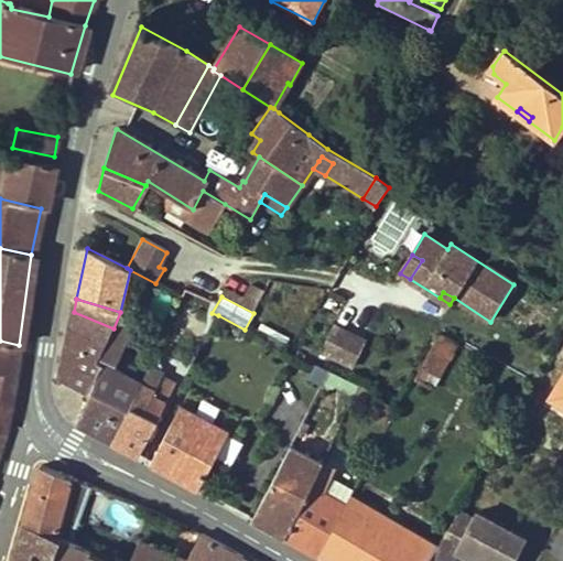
[(198,306),(183,299),(170,323),(187,331),(198,306)]
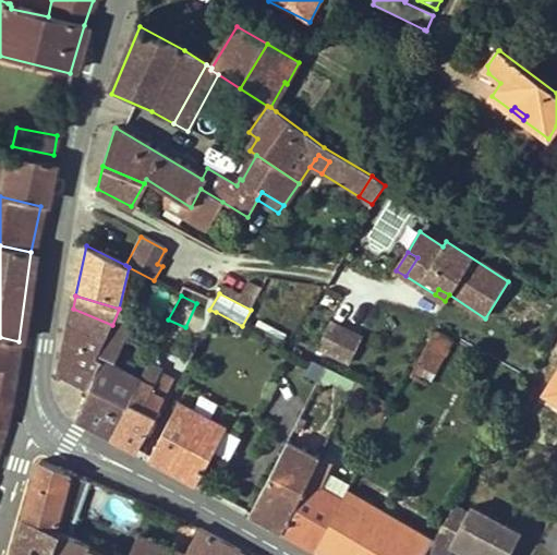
[(216,312),(209,310),(205,308),(193,330),(204,336),(216,312)]
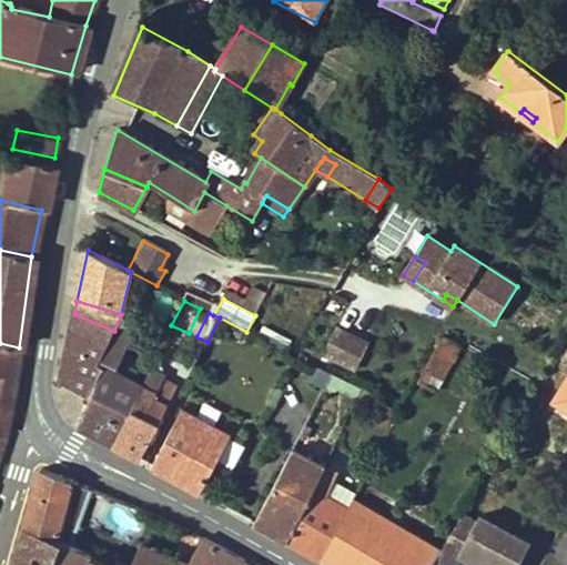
[(107,347),(114,331),(74,314),(70,332),(107,347)]
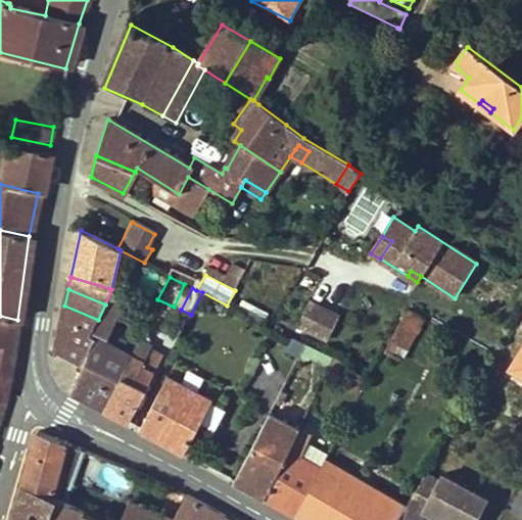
[(128,298),(111,289),(105,304),(121,312),(128,298)]
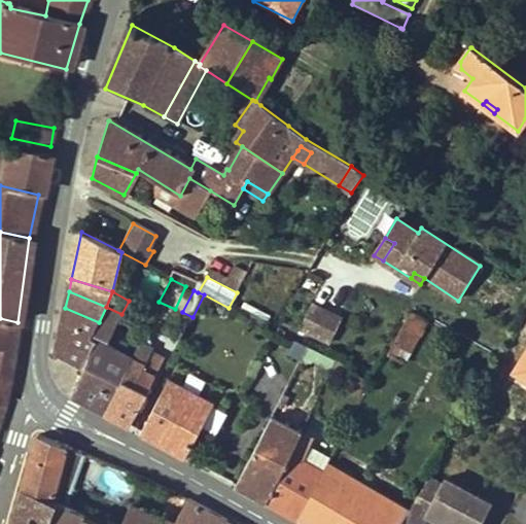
[(300,332),(328,345),(339,324),(324,317),(326,312),(312,305),(300,332)]
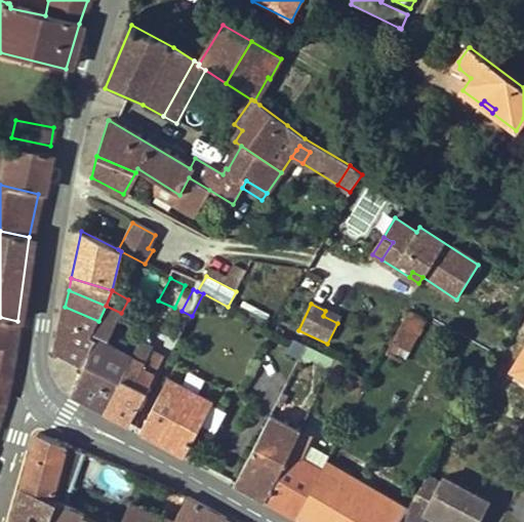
[(121,313),(106,306),(98,321),(91,337),(96,339),(83,367),(72,395),(105,413),(122,378),(132,358),(106,345),(121,313)]
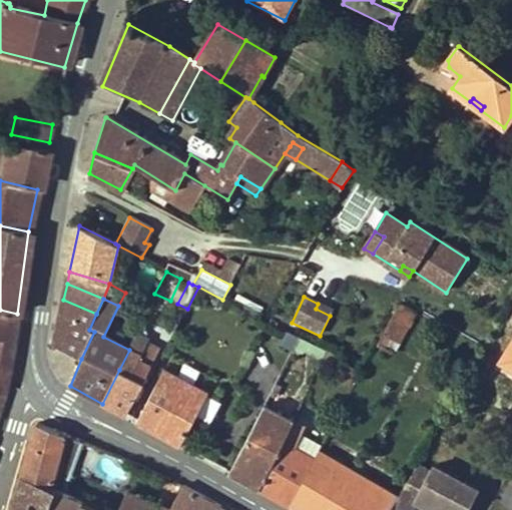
[(89,330),(96,314),(63,300),(54,347),(81,359),(94,332),(89,330)]
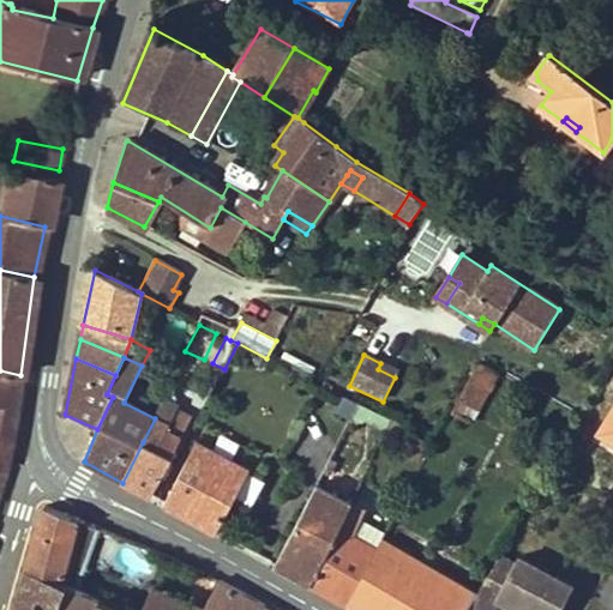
[(395,378),(397,372),(380,363),(378,369),(395,378)]
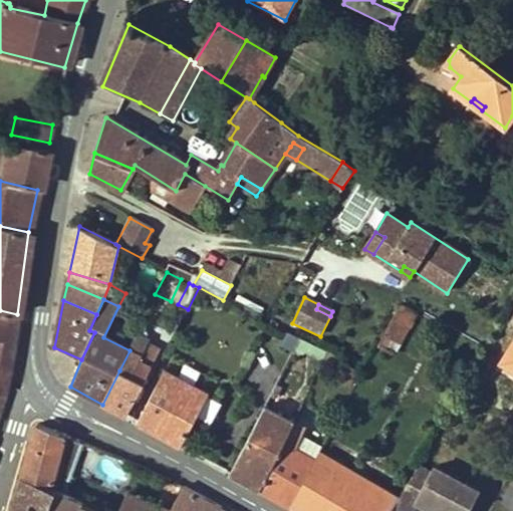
[(417,314),(400,305),(377,346),(395,355),(417,314)]
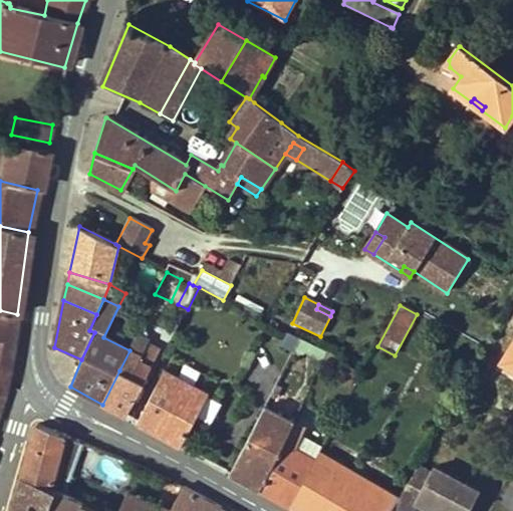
[(17,314),(0,310),(0,394),(3,395),(8,371),(17,314)]
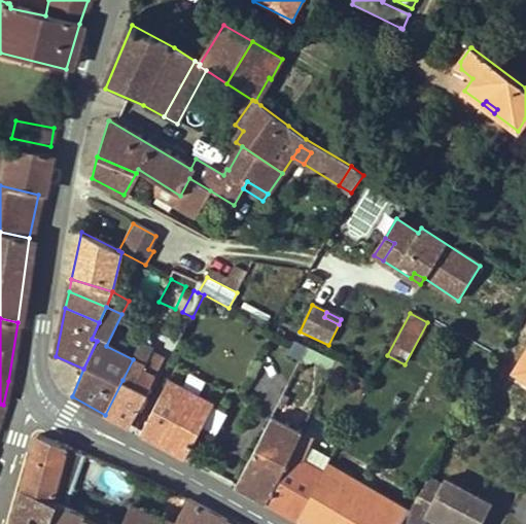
[(105,415),(130,428),(148,393),(147,392),(155,377),(155,376),(143,370),(148,360),(153,350),(139,344),(133,359),(123,380),(105,415)]
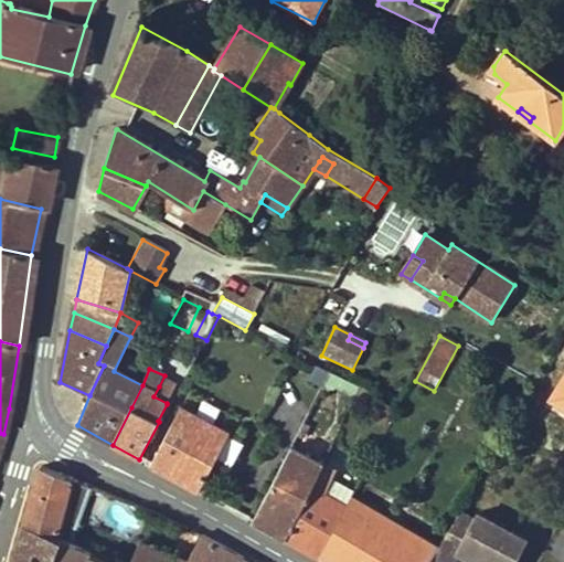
[(167,403),(172,393),(159,386),(153,396),(167,403)]
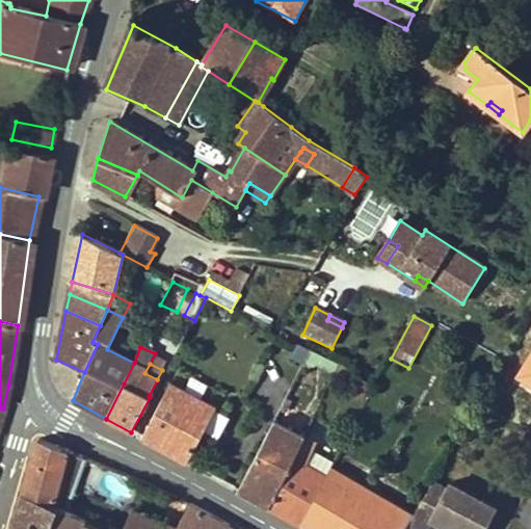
[(347,382),(352,372),(339,365),(333,376),(346,384),(347,382)]
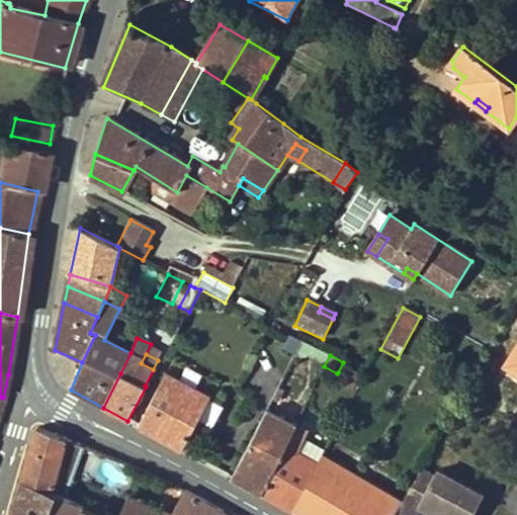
[(139,427),(182,451),(209,398),(166,374),(139,427)]
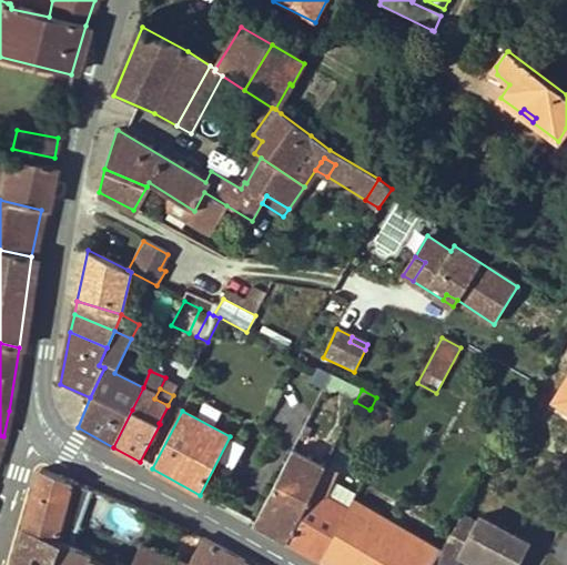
[(289,544),(323,470),(324,467),(293,451),(254,525),(289,544)]
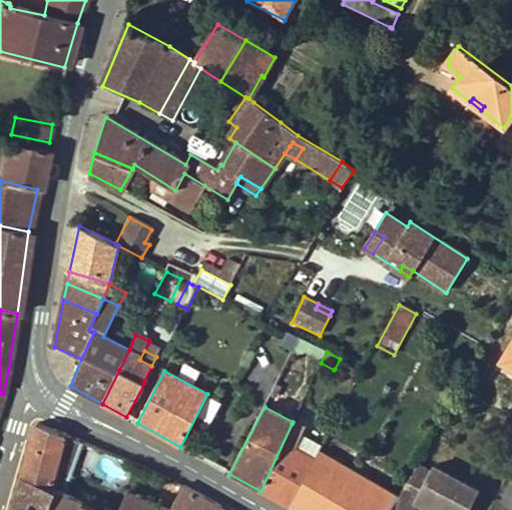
[(261,491),(291,507),(314,462),(291,449),(293,444),(296,446),(300,435),(303,429),(292,424),(261,491)]
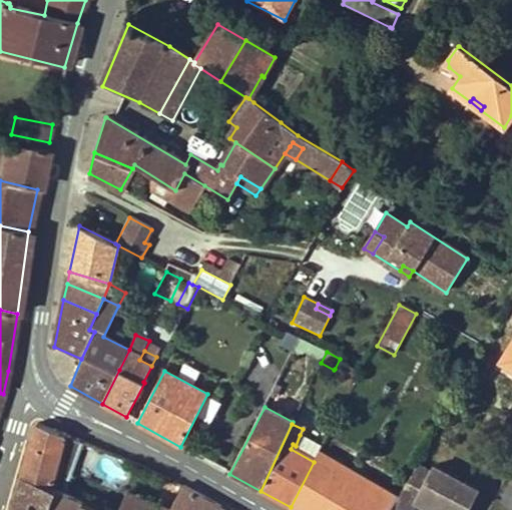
[(48,509),(56,491),(63,494),(81,442),(65,437),(37,425),(23,479),(17,500),(39,509),(48,509)]
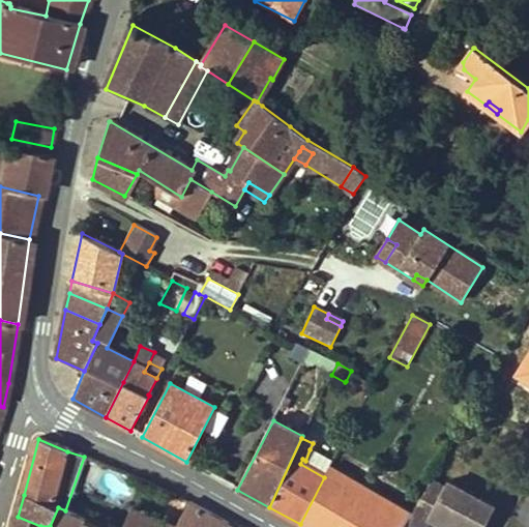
[(332,462),(310,449),(305,461),(302,459),(300,464),(324,477),(329,468),(332,462)]
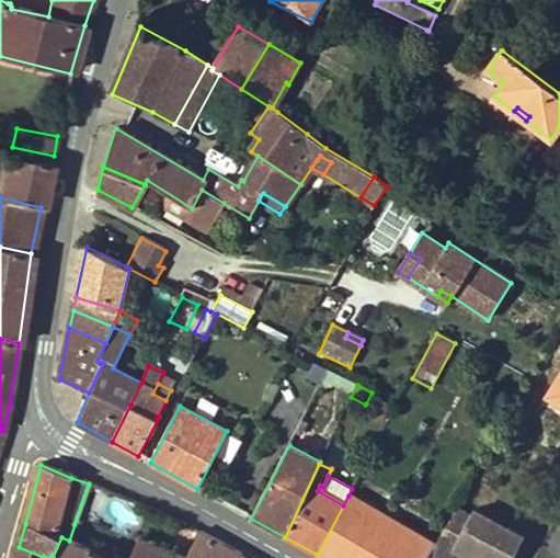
[(434,547),(435,545),(376,511),(377,510),(349,496),(343,505),(318,555),(322,557),(426,557),(430,553),(434,547)]
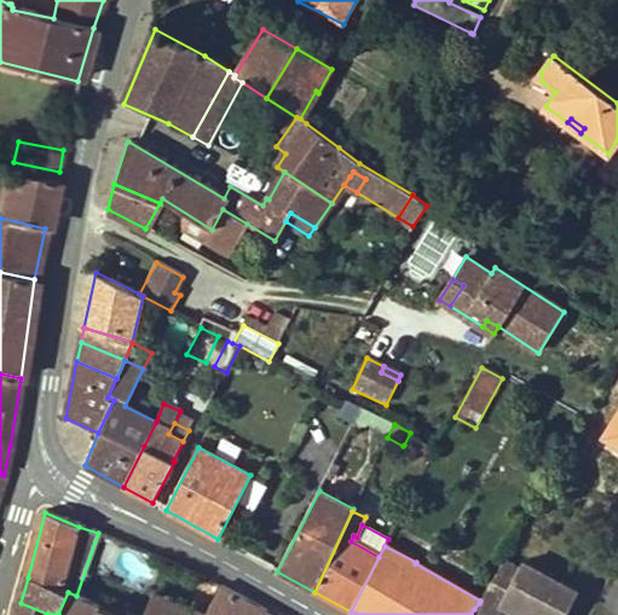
[(480,601),(497,610),(501,604),(518,614),(524,614),(526,609),(536,614),(565,614),(577,592),(558,581),(554,589),(542,581),(544,575),(521,563),(518,569),(503,561),(480,601)]
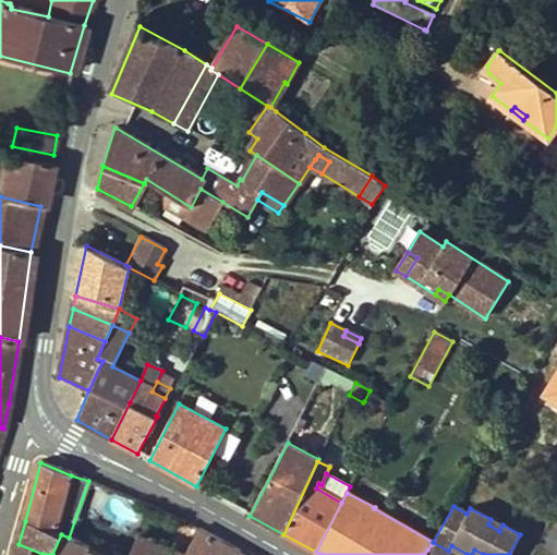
[(503,525),(491,519),(488,525),(499,531),(503,525)]
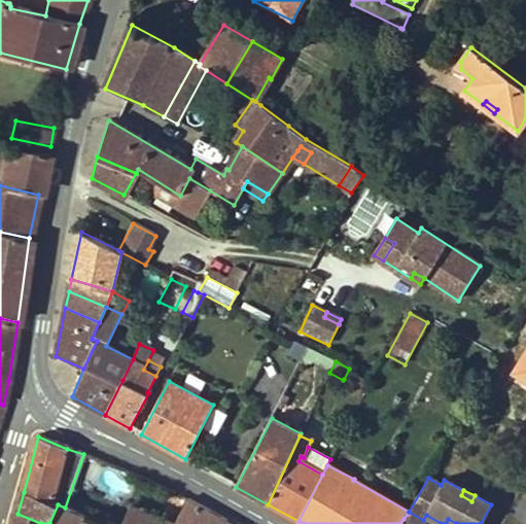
[(80,523),(83,516),(65,508),(58,504),(49,523),(80,523)]
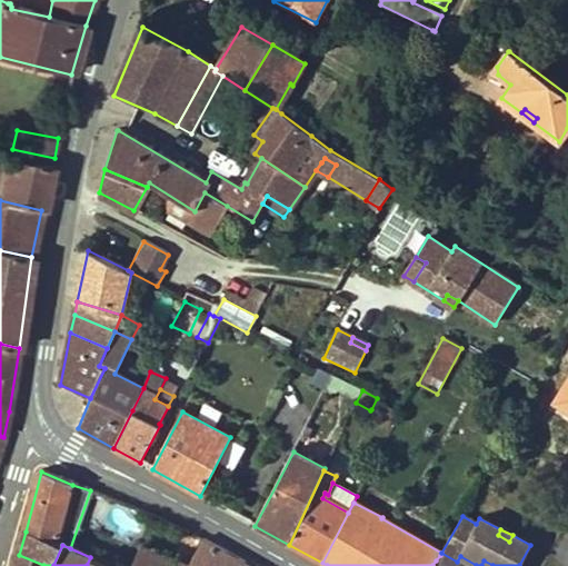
[(145,548),(136,565),(187,565),(145,548)]
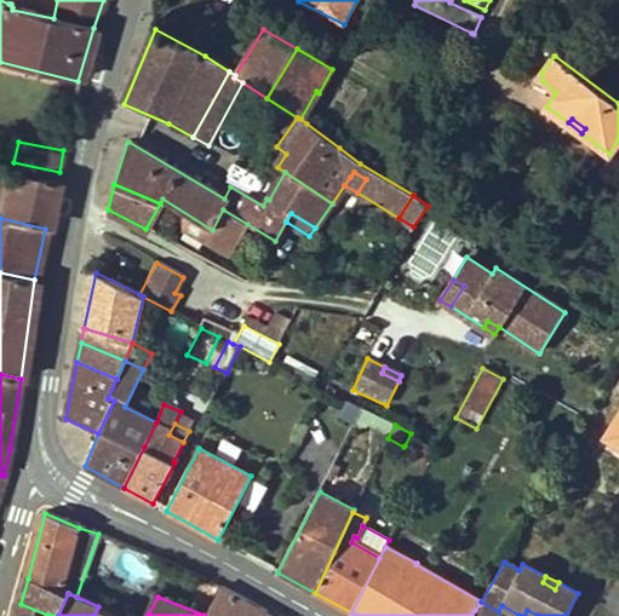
[(475,610),(486,615),(496,615),(498,611),(481,602),(480,604),(475,610)]
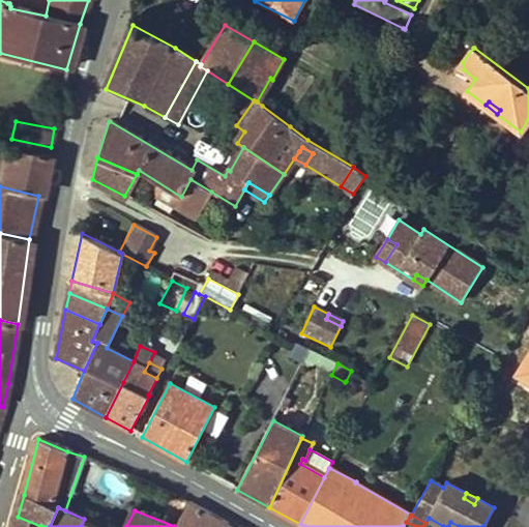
[(40,526),(18,517),(13,526),(40,526)]
